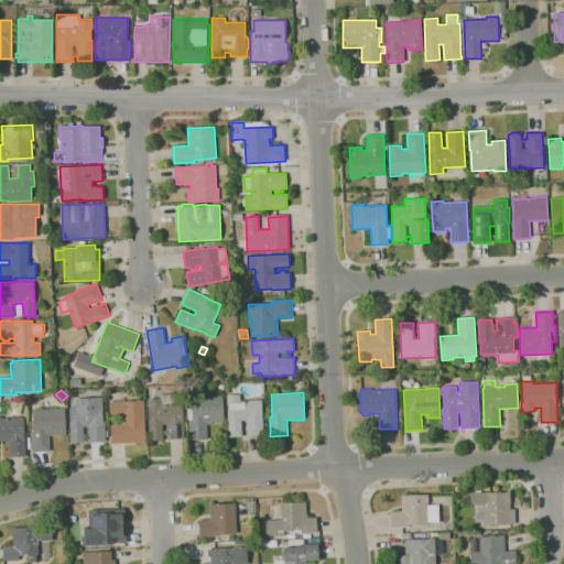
[(150,441),(148,399),(160,398),(160,394),(181,393),(181,403),(183,403),(185,438),(169,440),(167,434),(163,434),(163,440),(150,441)]
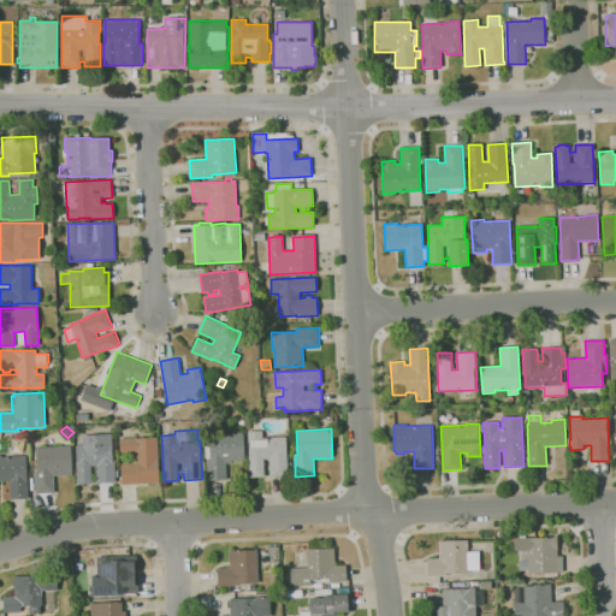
[(250,477),(249,458),(247,458),(247,454),(249,454),(248,431),(262,431),(262,438),(286,437),(288,475),(270,477),(268,458),(264,460),(265,477),(250,477)]
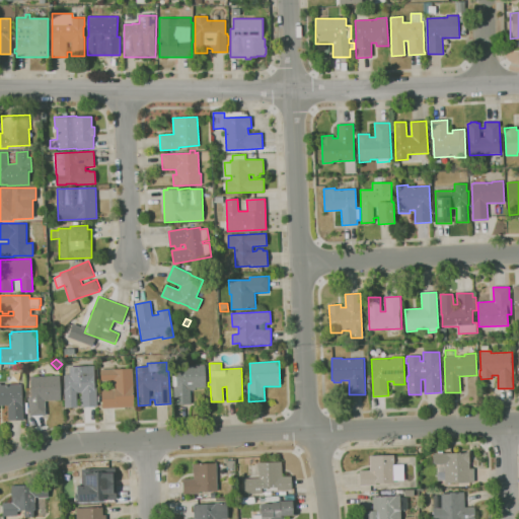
[(65,408),(64,388),(65,388),(64,375),(70,374),(70,367),(94,365),(95,387),(96,387),(97,406),(82,408),(81,392),(77,392),(78,408),(65,408)]
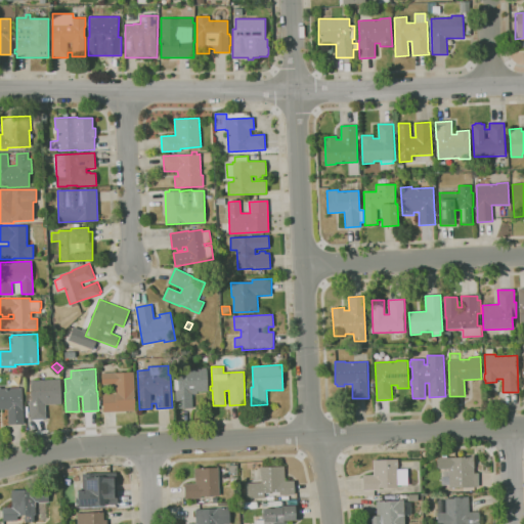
[(176,408),(176,390),(175,390),(174,379),(178,379),(178,369),(207,368),(208,391),(198,391),(198,394),(192,394),(192,408),(176,408)]
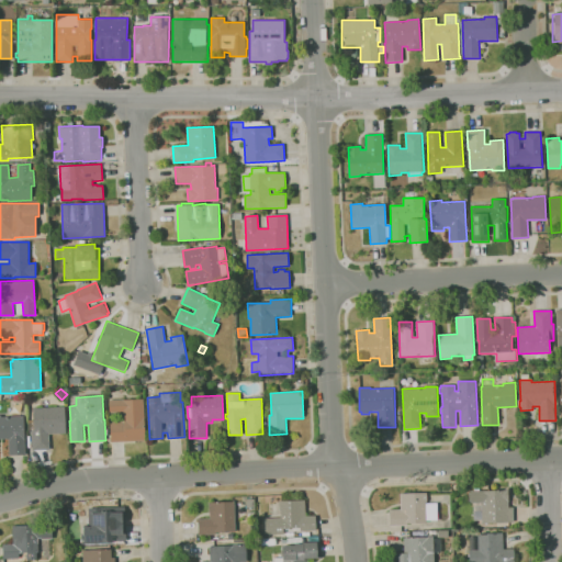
[(111,442),(111,422),(123,422),(123,413),(110,413),(110,400),(144,398),(145,441),(111,442)]
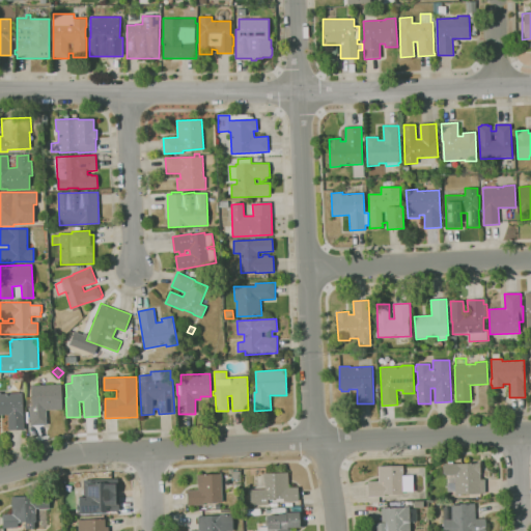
[(30,425),(30,406),(27,406),(26,397),(32,396),(32,386),(61,384),(62,409),(47,410),(47,424),(30,425)]
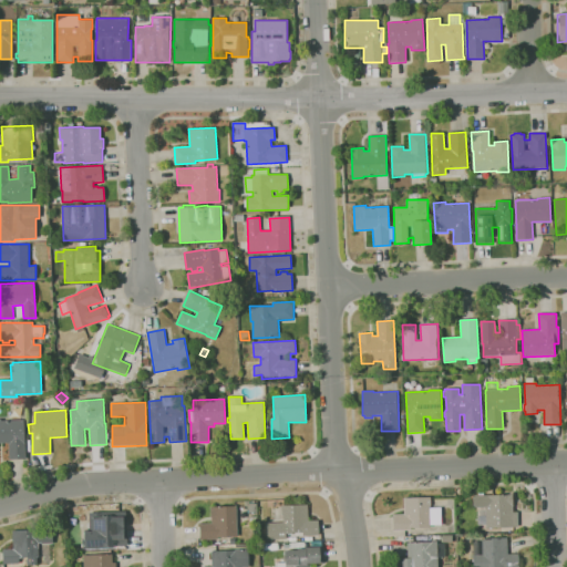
[(10,460),(9,442),(0,442),(0,419),(1,419),(1,421),(24,420),(26,459),(10,460)]
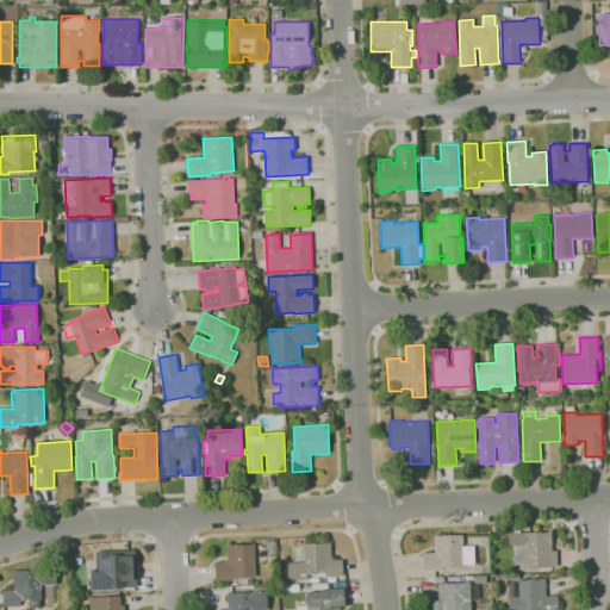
[(523,568),(523,559),(516,559),(515,546),(511,547),(511,543),(509,543),(509,535),(510,535),(510,533),(516,533),(516,530),(521,530),(521,533),(548,531),(548,529),(552,529),(553,545),(552,545),(553,551),(556,551),(558,567),(523,568)]
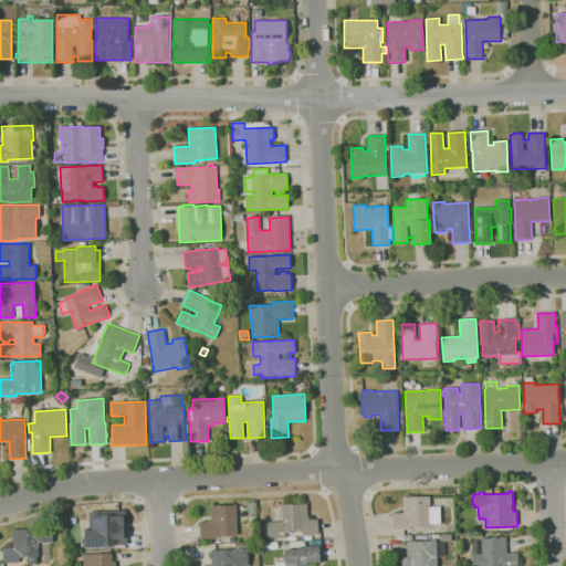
[(392,530),(392,513),(404,513),(404,496),(430,495),(430,505),(429,505),(429,506),(440,506),(440,524),(429,524),(429,526),(410,526),(410,530),(392,530)]
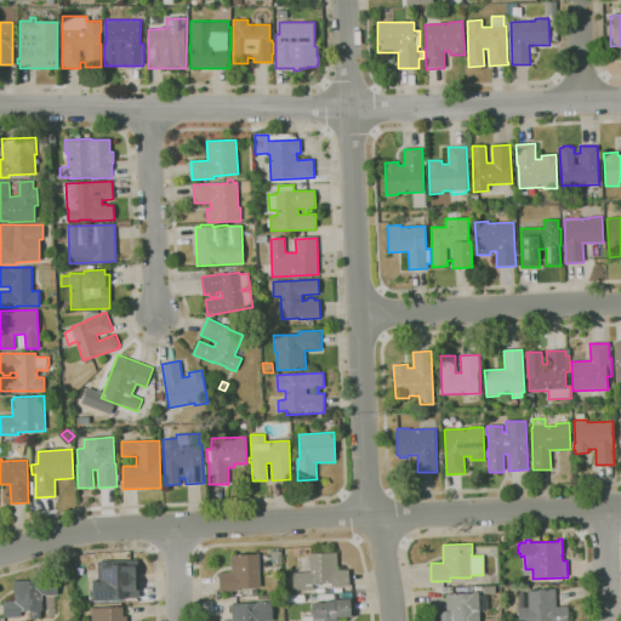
[(313,585),(313,590),(294,591),(294,573),(309,573),(309,564),(308,564),(308,553),(337,552),(337,570),(349,570),(349,586),(331,587),(331,584),(313,585)]
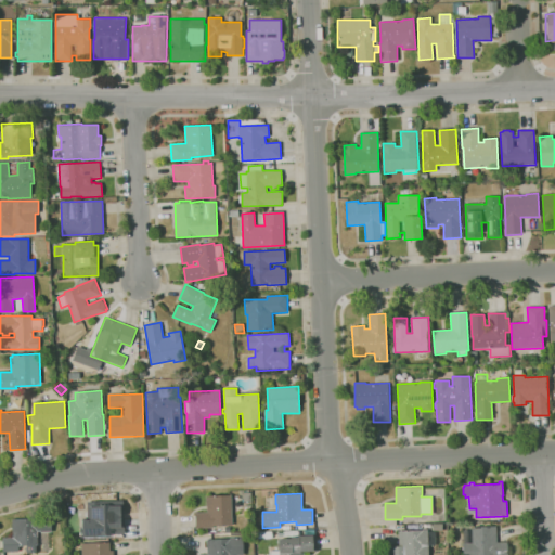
[(196,529),(196,513),(207,512),(206,495),(232,495),(233,525),(214,526),(214,528),(196,529)]
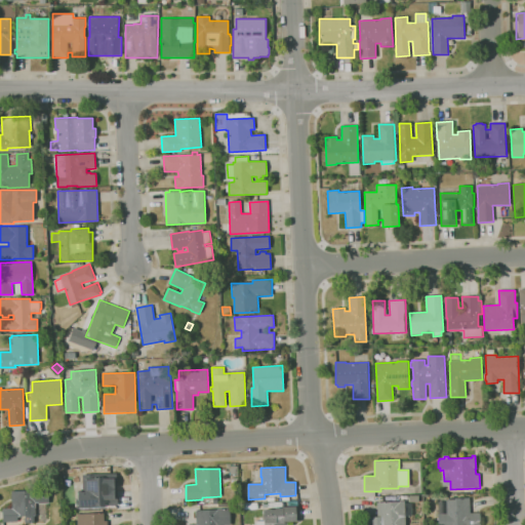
[(78,506),(78,491),(84,491),(83,475),(115,475),(115,490),(117,490),(117,505),(78,506)]
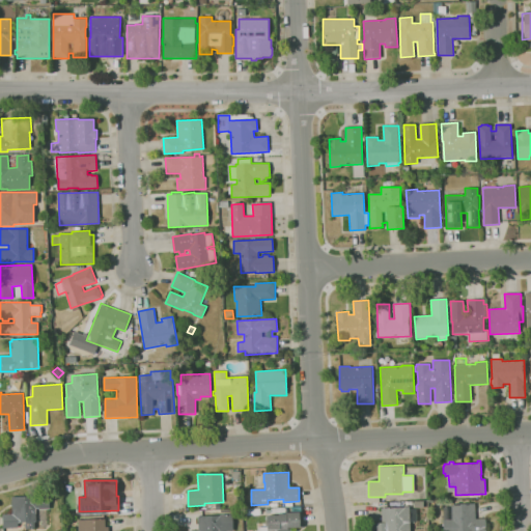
[(25,529),(25,523),(18,523),(18,528),(3,528),(3,514),(12,513),(11,496),(50,496),(50,509),(39,509),(39,508),(36,508),(36,522),(35,522),(35,528),(25,529)]
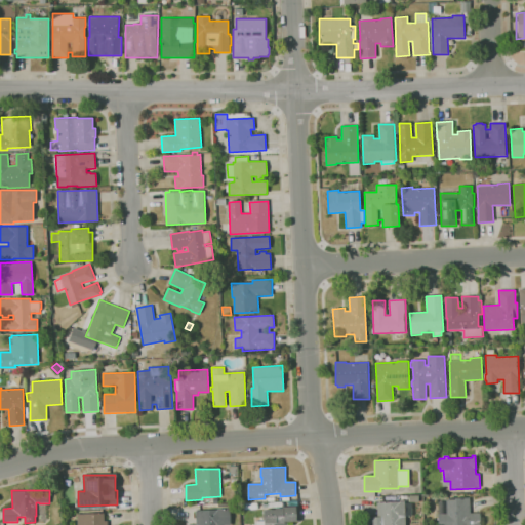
[(438,524),(438,514),(439,514),(439,501),(446,501),(446,499),(451,499),(451,497),(455,497),(455,498),(470,497),(471,513),(481,513),(481,524),(438,524)]
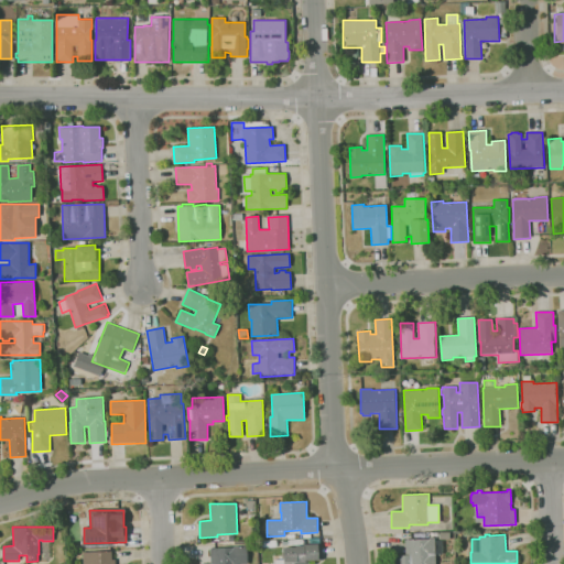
[(397,563),(397,555),(405,555),(405,539),(435,538),(435,563),(397,563)]
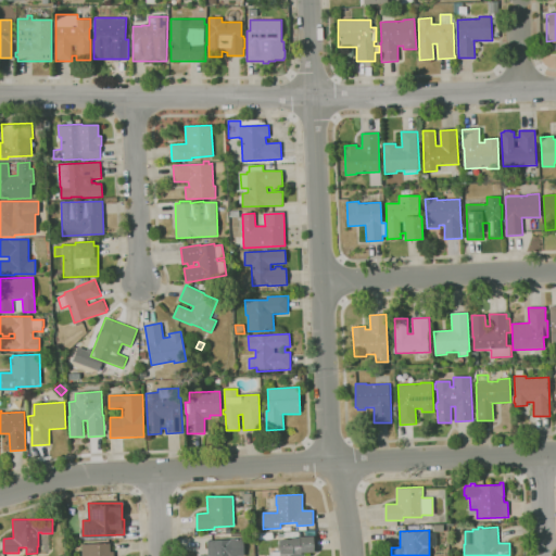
[(269,555),(269,552),(280,552),(279,540),(292,540),(292,538),(300,538),(300,536),(313,536),(316,536),(317,553),(305,553),(305,555),(269,555)]
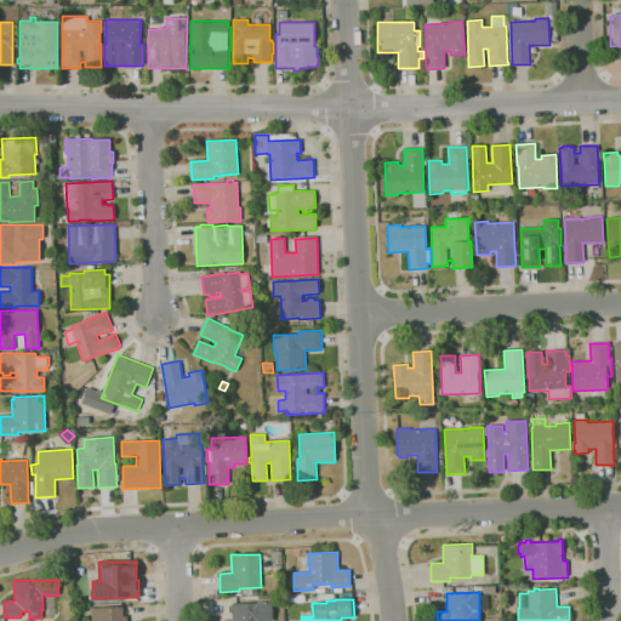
[(221,620),(233,620),(232,603),(272,602),(273,620),(221,620)]
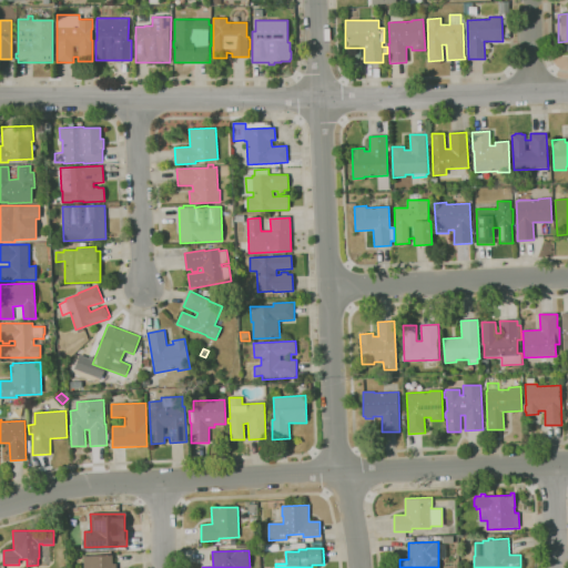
[(83,567),(83,556),(113,555),(113,564),(117,564),(117,567),(83,567)]
